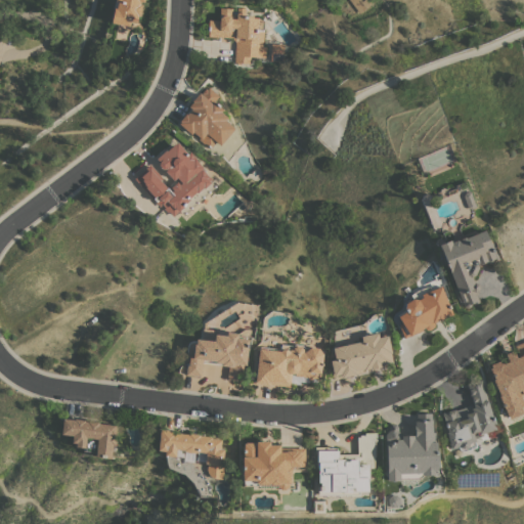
[(143,0),(143,1),(140,1),(139,3),(141,4),(139,15),(137,15),(136,20),(130,19),(129,26),(111,22),(114,8),(113,8),(114,0),(143,0)]
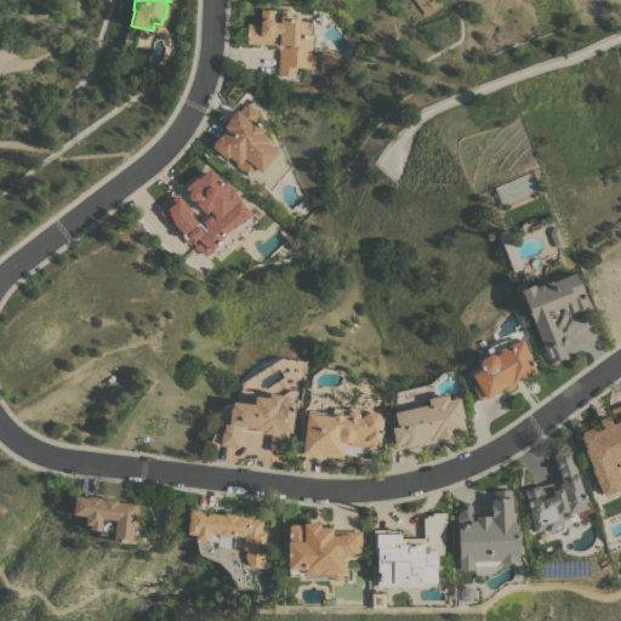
[(414,0),(438,0),(440,3),(426,15),(414,0)]
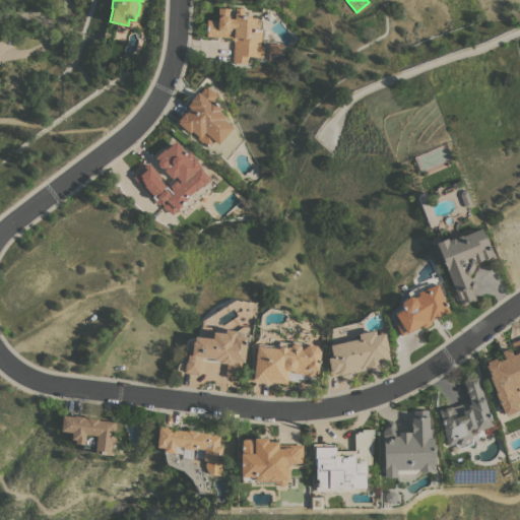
[(261,29),(261,46),(264,46),(263,57),(259,57),(259,56),(248,55),(248,62),(239,62),(239,63),(236,63),(236,62),(233,62),(234,41),(230,37),(206,36),(206,29),(204,29),(205,25),(206,25),(206,19),(217,19),(217,7),(230,8),(230,11),(235,11),(235,7),(244,7),(244,14),(251,15),(251,16),(261,17),(261,29)]
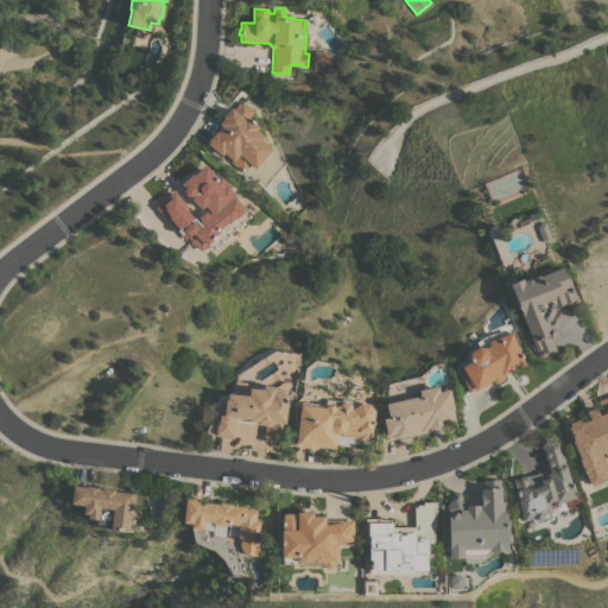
[(328,71),(314,70),(315,50),(329,50),(328,71)]
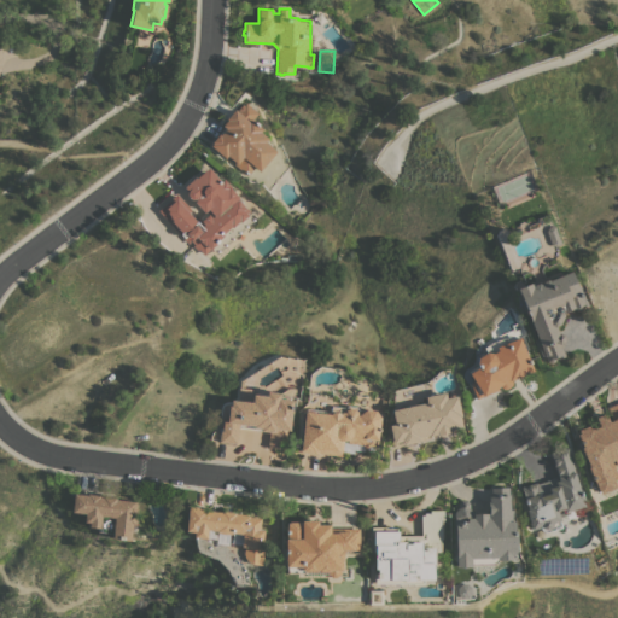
[(260,170),(255,167),(248,175),(234,163),(235,162),(227,155),(226,157),(210,145),(213,143),(211,141),(219,133),(220,134),(226,128),(222,124),(226,120),(226,118),(234,109),(237,110),(242,103),(243,104),(245,101),(258,112),(252,120),(263,128),(261,132),(268,138),(266,141),(277,151),(260,170)]
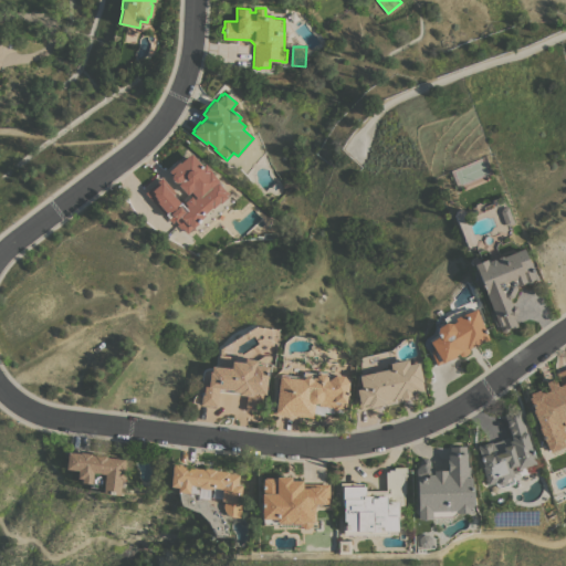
[(202,166),(205,164),(211,170),(210,170),(219,180),(218,181),(229,194),(227,195),(232,201),(199,231),(194,226),(187,232),(181,227),(180,228),(177,224),(178,222),(176,220),(173,222),(145,192),(161,177),(175,191),(173,194),(179,200),(181,198),(185,201),(191,196),(188,192),(187,195),(177,185),(179,182),(179,181),(176,182),(173,180),(170,177),(173,174),(169,170),(179,161),(180,163),(190,153),(202,166)]
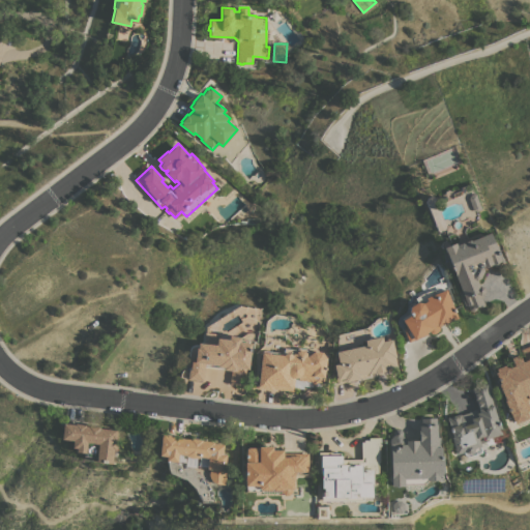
[(475,193),(481,209),(476,210),(473,209),(468,198),(470,195),(475,193)]
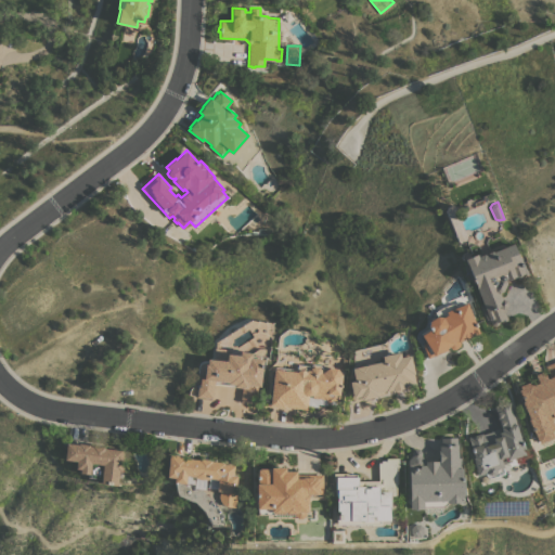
[(465,258),(476,254),(477,256),(483,254),(485,255),(486,254),(487,253),(491,250),(492,252),(513,243),(518,257),(520,256),(525,267),(524,267),(526,272),(505,281),(506,283),(502,291),(499,293),(502,299),(506,300),(507,304),(505,307),(506,310),(504,311),(507,319),(502,321),(502,323),(494,325),(491,324),(490,320),(489,320),(465,258)]
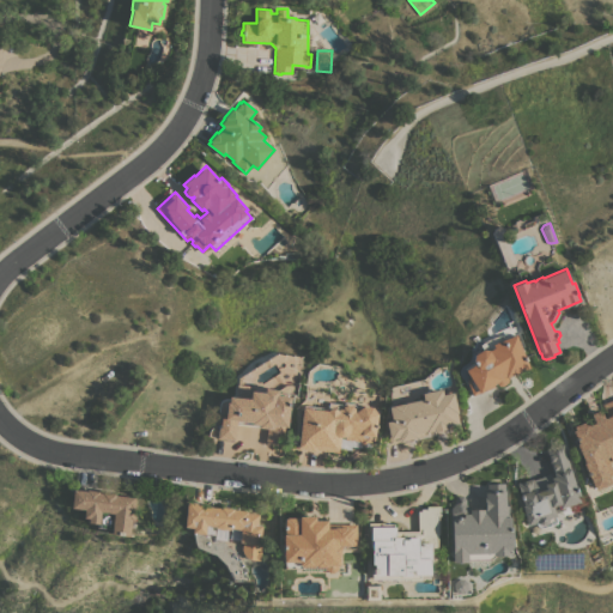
[(472,395),(466,380),(469,377),(466,369),(474,364),(472,359),(473,353),(483,349),(480,344),(490,338),(502,334),(503,339),(515,334),(529,368),(509,376),(507,382),(501,386),(497,384),(496,382),(479,393),(472,395)]
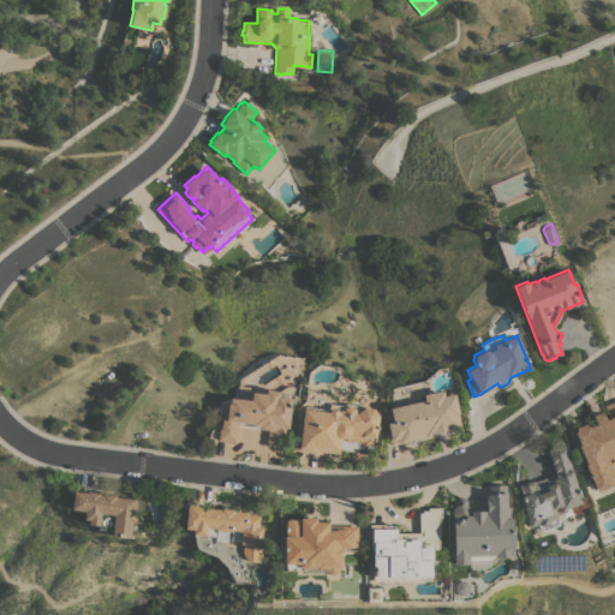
[(288,428),(286,428),(284,447),(267,445),(268,429),(260,429),(260,425),(252,424),(252,423),(237,422),(236,441),(218,439),(219,437),(216,437),(218,425),(221,425),(222,418),(226,418),(227,404),(230,404),(230,398),(250,400),(251,392),(264,393),(264,389),(279,390),(279,393),(288,394),(287,396),(292,398),(290,412),(288,428)]
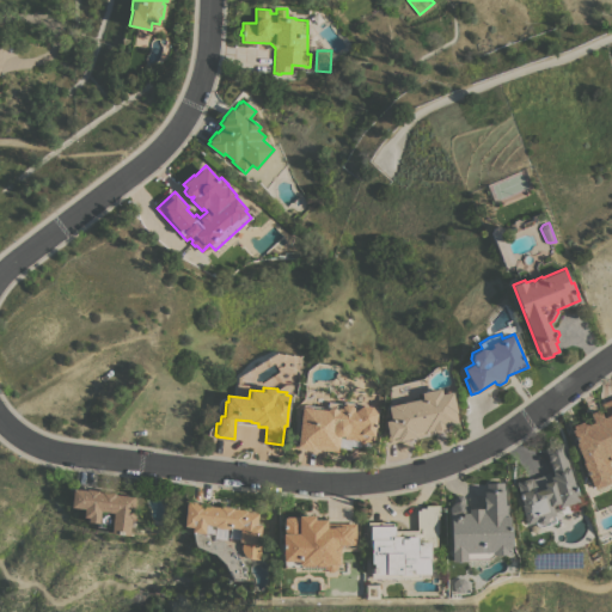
[(422,398),(421,392),(441,387),(442,393),(453,391),(457,411),(456,411),(458,423),(446,427),(446,428),(433,430),(433,429),(424,432),(424,430),(422,430),(423,435),(390,442),(385,421),(391,420),(387,405),(422,398)]
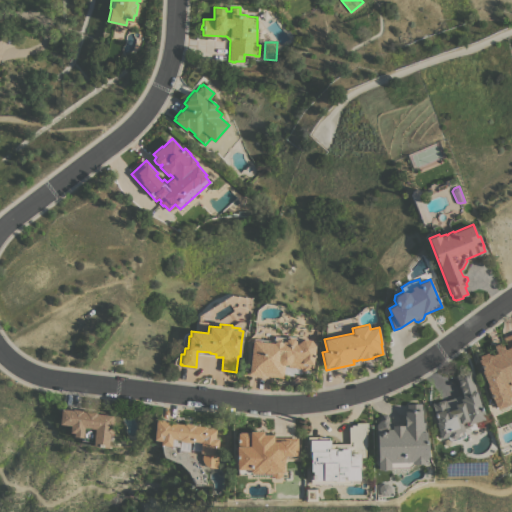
[(511,384),(508,386),(511,395),(507,397),(510,403),(496,409),(486,386),(487,386),(480,370),(482,369),(477,359),(479,359),(478,356),(486,352),(487,355),(489,354),(490,355),(496,353),(492,345),(500,342),(503,349),(507,348),(502,337),(511,332),(511,384)]
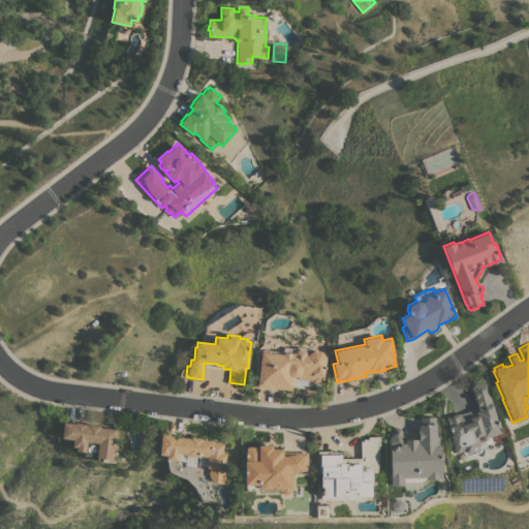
[(261,349),(282,352),(283,346),(296,348),(298,346),(305,347),(306,349),(321,350),(327,358),(322,385),(310,384),(310,385),(302,384),(301,387),(293,386),(293,391),(257,385),(261,349)]
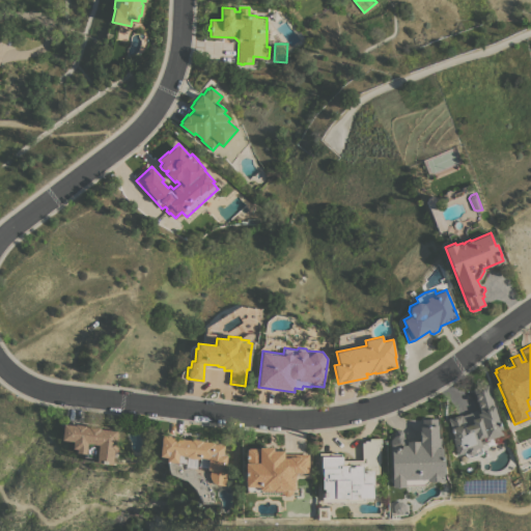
[(502,441),(487,445),(486,440),(484,440),(484,437),(478,439),(482,453),(468,457),(465,455),(464,451),(462,452),(462,453),(456,454),(454,448),(451,438),(453,437),(452,432),(451,432),(450,429),(451,428),(448,418),(460,414),(460,415),(470,413),(470,412),(478,409),(473,389),(487,385),(488,386),(491,391),(490,392),(498,422),(500,421),(502,428),(500,429),(502,435),(501,435),(502,441)]
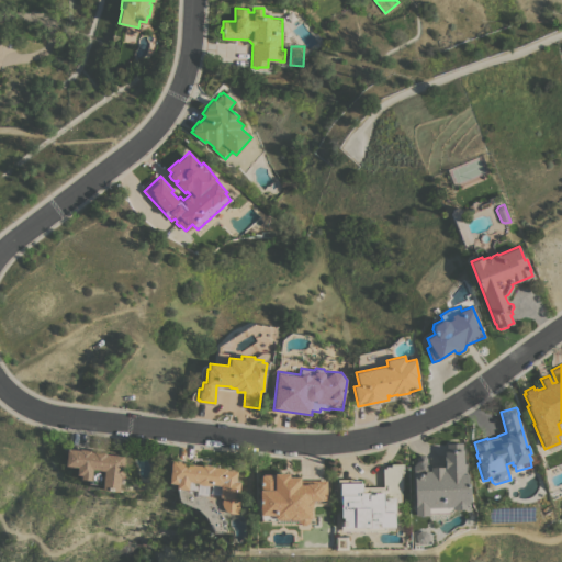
[(413,464),(416,462),(416,457),(419,454),(424,453),(427,457),(426,462),(434,467),(445,467),(444,451),(447,451),(446,444),(462,442),(463,463),(467,463),(468,483),(469,483),(470,501),(465,505),(465,507),(452,509),(450,513),(428,513),(429,516),(415,516),(413,464)]
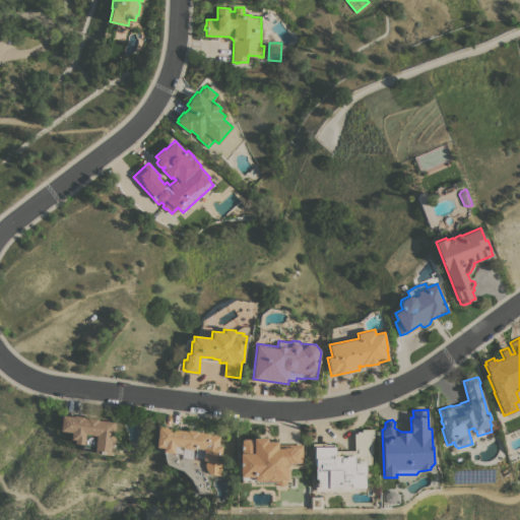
[(82,449),(81,447),(81,446),(82,447),(82,445),(73,443),(74,439),(70,439),(71,432),(60,431),(62,414),(73,416),(73,415),(83,416),(83,417),(86,418),(86,416),(98,418),(98,419),(114,421),(112,431),(115,431),(114,442),(111,441),(109,455),(93,452),(93,450),(82,449)]
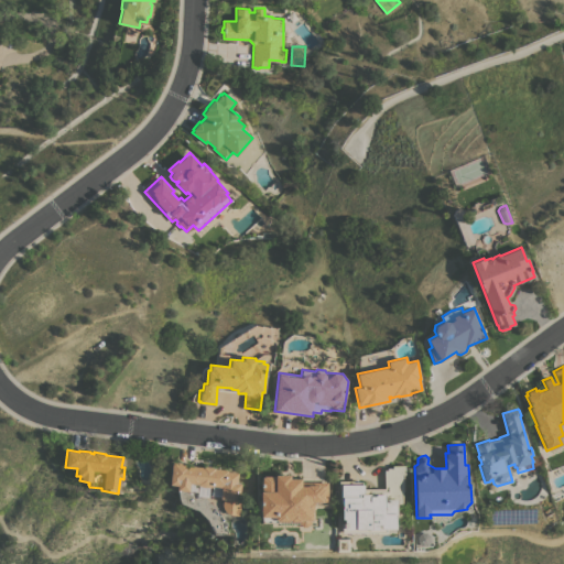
[(190,463),(190,466),(203,467),(203,466),(215,467),(215,468),(228,470),(228,472),(238,473),(237,483),(241,483),(240,497),(241,497),(239,516),(229,514),(225,511),(223,505),(223,499),(220,498),(221,487),(213,486),(208,487),(202,487),(197,485),(190,484),(188,491),(176,489),(176,485),(169,484),(172,462),(190,463)]
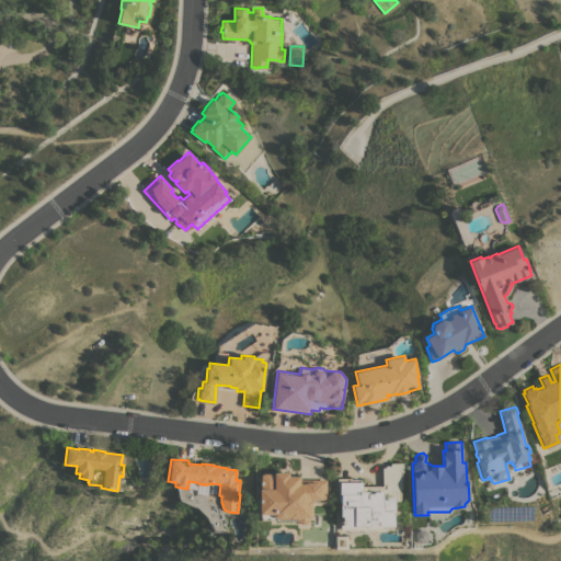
[(382,467),(385,467),(385,466),(390,465),(390,464),(403,462),(403,472),(401,472),(401,489),(400,489),(400,500),(395,500),(396,515),(393,515),(393,525),(385,525),(385,528),(341,530),(340,521),(343,521),(343,516),(341,516),(341,499),(340,499),(339,484),(338,484),(338,478),(351,478),(351,479),(359,479),(359,481),(362,481),(362,485),(382,485),(382,467)]
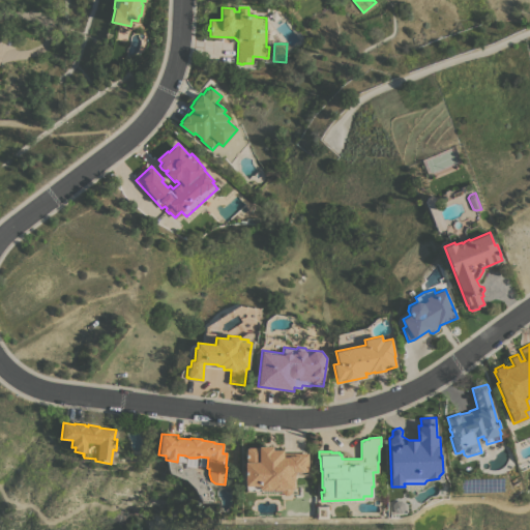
[(281,494),(255,494),(255,491),(246,491),(246,486),(245,486),(244,462),(246,462),(245,448),(247,448),(247,447),(259,447),(259,446),(272,446),(272,449),(274,449),(273,447),(280,447),(280,449),(283,449),(283,453),(307,452),(308,471),(294,472),(294,480),(293,480),(294,489),(292,489),(292,491),(288,495),(285,495),(280,490),(281,494)]
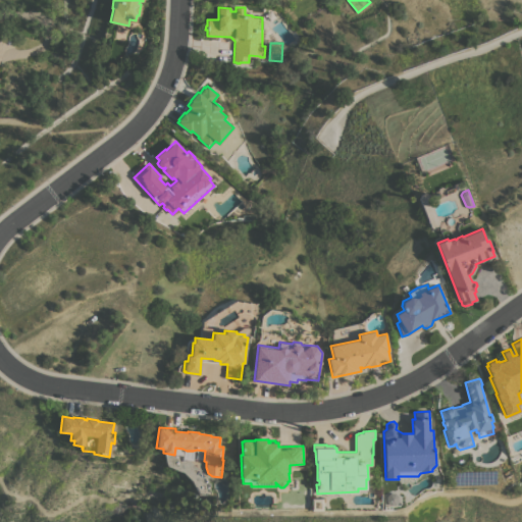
[(385,498),(388,493),(394,493),(398,498),(398,503),(394,506),(388,506),(385,503),(385,498)]
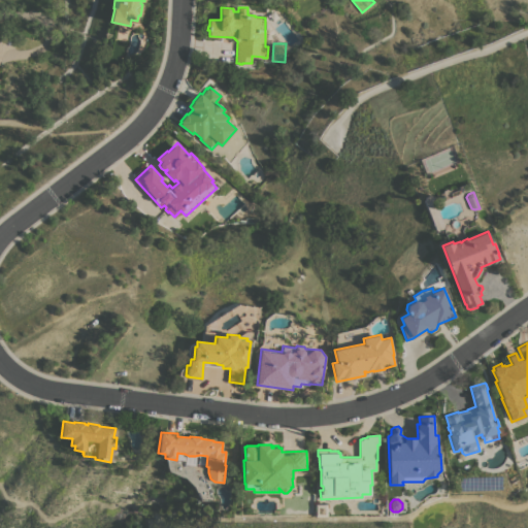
[(326,505),(326,518),(314,518),(314,505),(326,505)]
